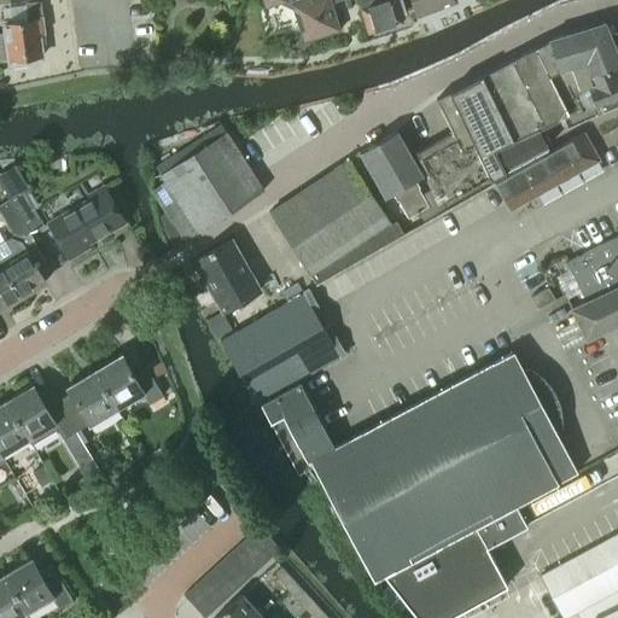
[(339,0),(262,0),(264,9),(280,4),(292,10),(301,36),(296,45),(304,50),(309,40),(340,30),(332,3),(339,0)]
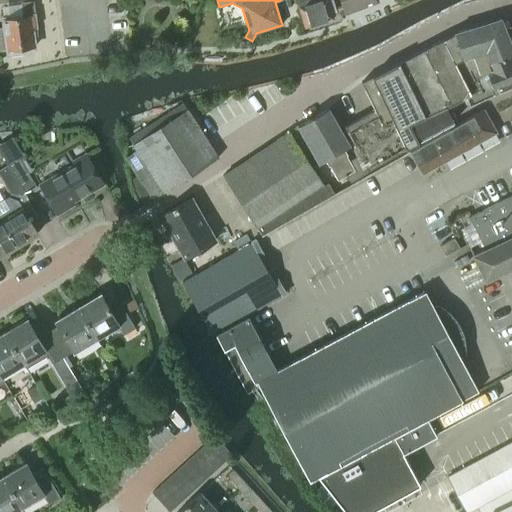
[(337,12),(332,0),(297,0),(298,6),(305,28),(334,19),(332,13),(337,12)]
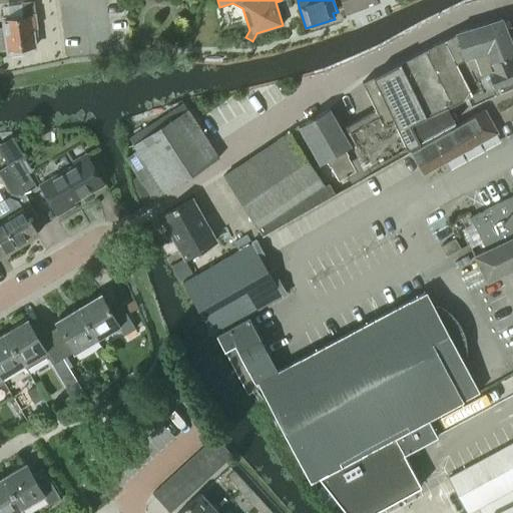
[(376,0),(341,0),(347,14),(377,3),(376,0)]
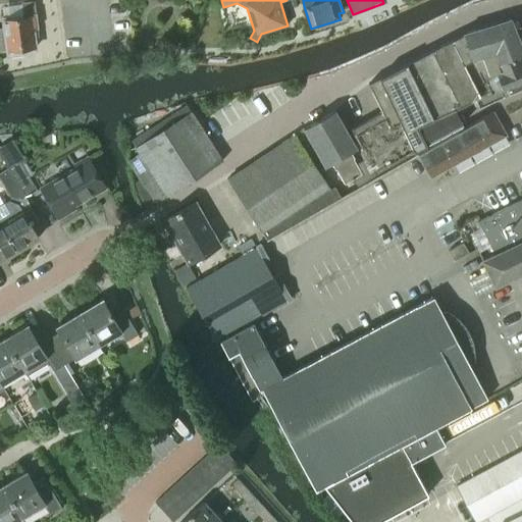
[(0,51),(7,51),(7,56),(25,53),(25,49),(36,48),(33,27),(36,27),(33,2),(23,4),(24,17),(3,20),(4,27),(0,27),(0,51)]
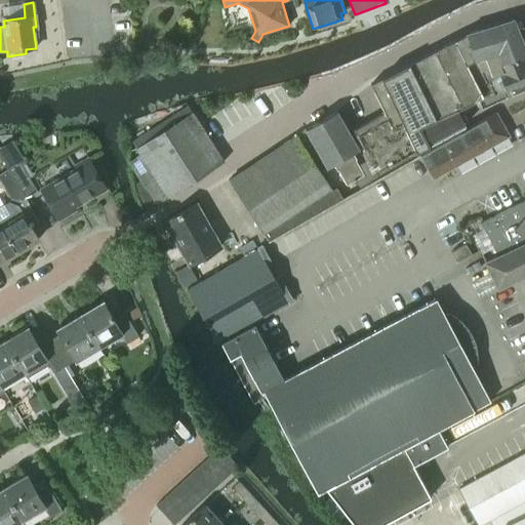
[(467,34),(448,43),(467,79),(477,97),(477,98),(482,96),(493,90),(487,79),(502,72),(500,65),(524,54),(524,47),(514,18),(466,33),(467,34)]
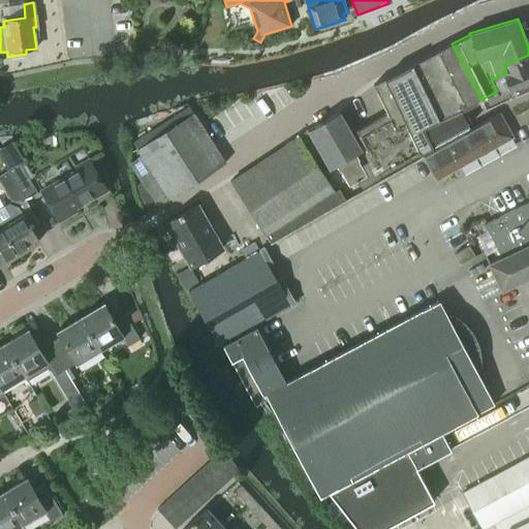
[(480,99),(470,80),(452,43),(412,65),(442,121),(461,111),(480,99)]
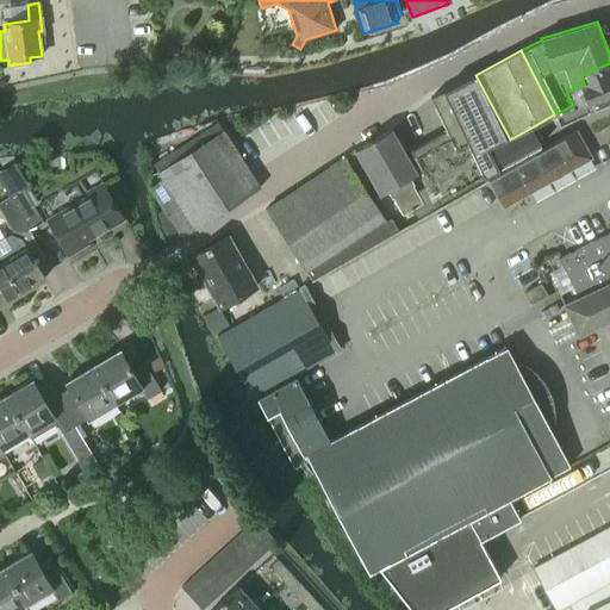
[(560,112),(554,114),(560,126),(571,122),(609,103),(609,63),(582,75),(584,83),(566,92),(573,105),(560,112)]
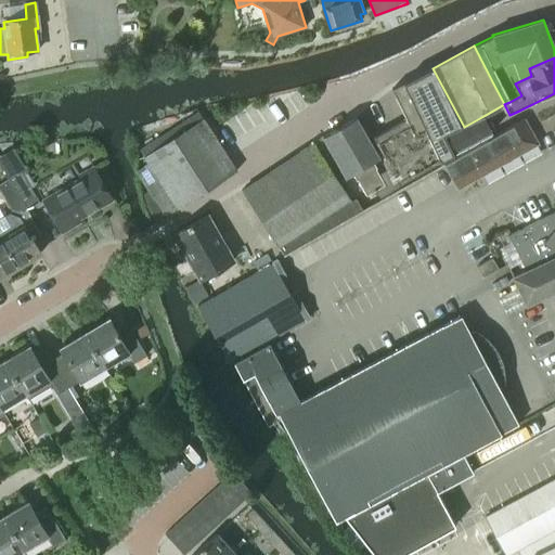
[(433,68),(391,90),(407,118),(434,166),(453,154),(453,153),(444,138),(464,127),(433,68)]
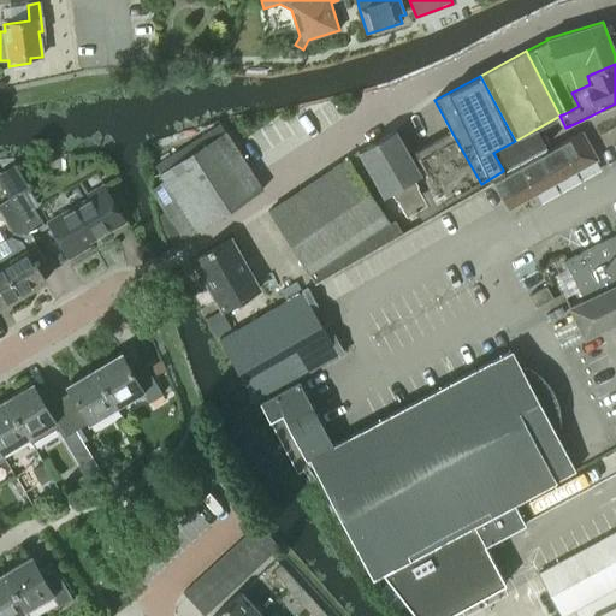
[(262,189),(226,131),(220,124),(157,165),(161,172),(159,175),(164,181),(150,189),(184,240),(262,189)]
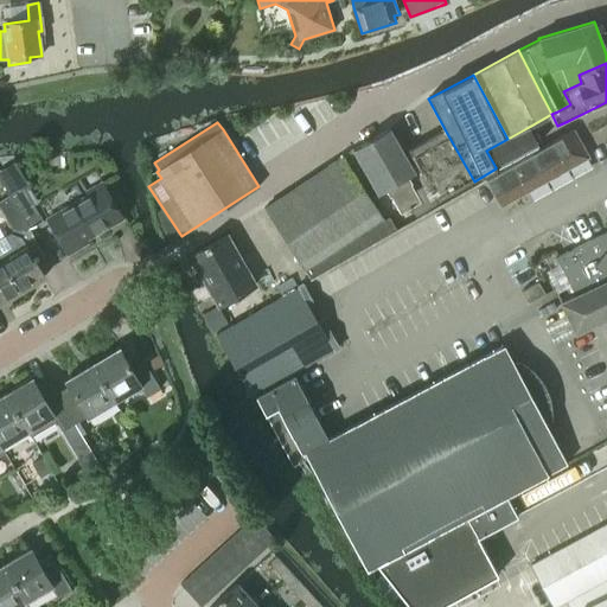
[(529,127),(508,139),(486,151),(496,167),(538,144),(529,127)]
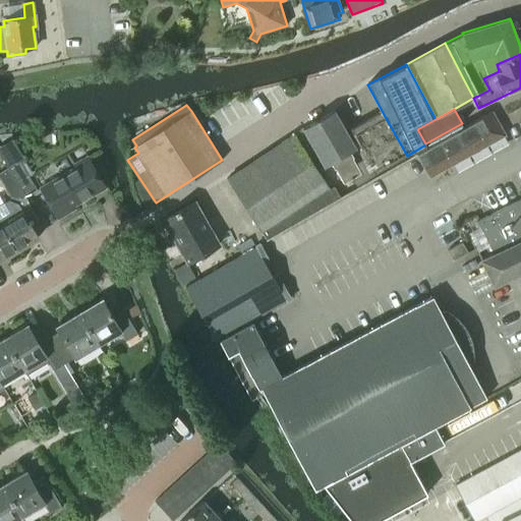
[(354,159),(350,152),(356,149),(334,110),(303,128),(325,166),(331,163),(336,169),(344,183),(352,179),(361,174),(356,163),(354,159)]
